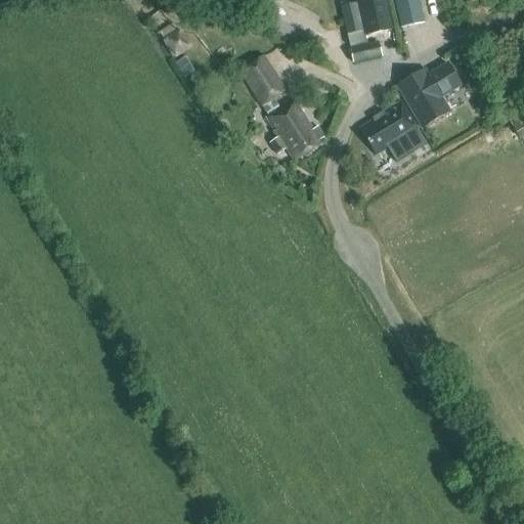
[(388,0),(363,0),(370,32),(394,27),(388,0)]
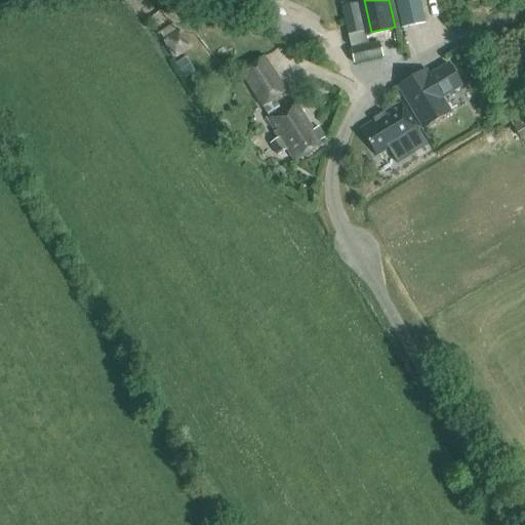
[(417,0),(395,0),(401,28),(423,23),(417,0)]
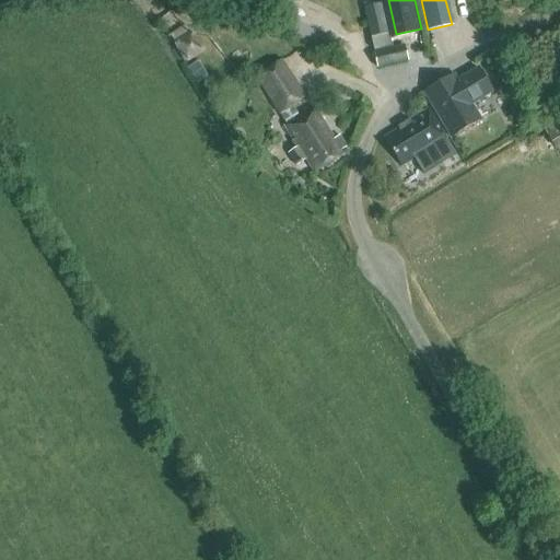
[(376,68),(407,60),(404,46),(373,53),(376,68)]
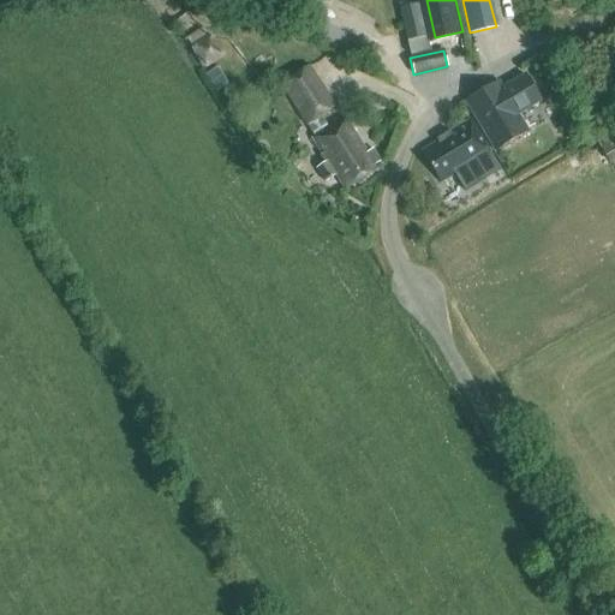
[(345,187),(376,167),(345,115),(328,126),(321,114),(334,106),(309,65),(282,82),(315,135),(312,136),(328,161),(316,169),(323,181),(335,173),(345,187)]
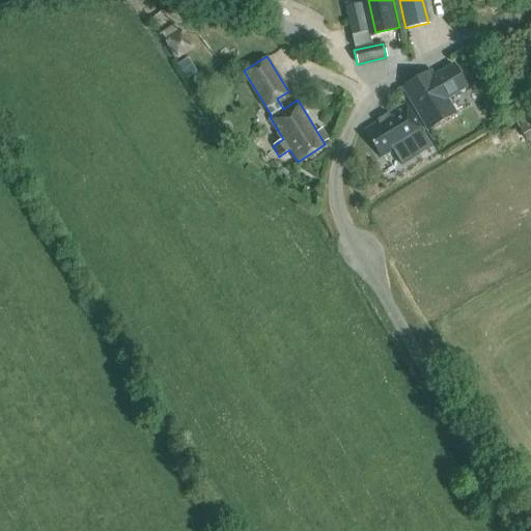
[(454,64),(435,76),(430,70),(401,85),(426,130),(455,113),(447,99),(467,87),(454,64)]
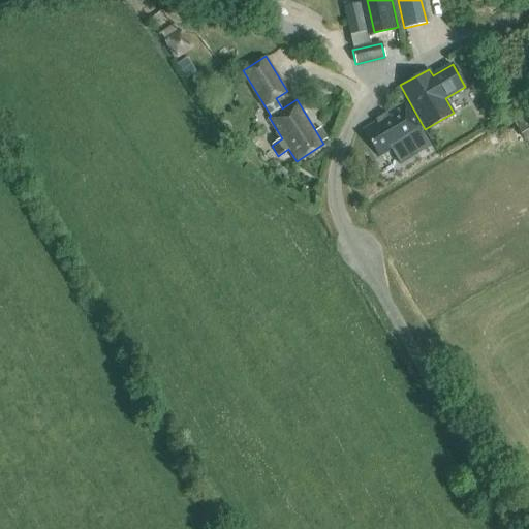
[(376,122),(362,130),(378,157),(391,149),(400,164),(429,147),(419,132),(421,132),(413,119),(404,103),(386,114),(375,120),(376,122)]
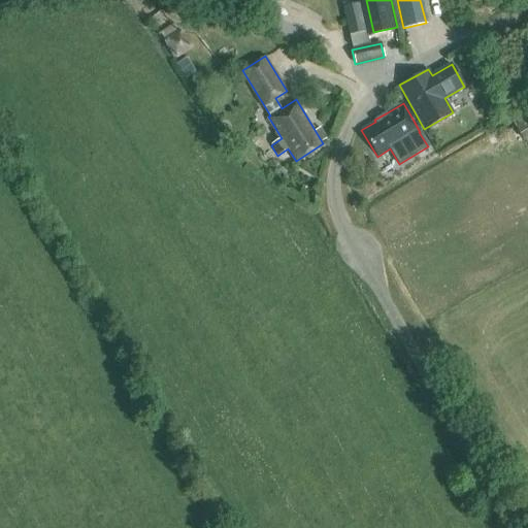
[(527,120),(516,127),(523,141),(527,138),(527,120)]
